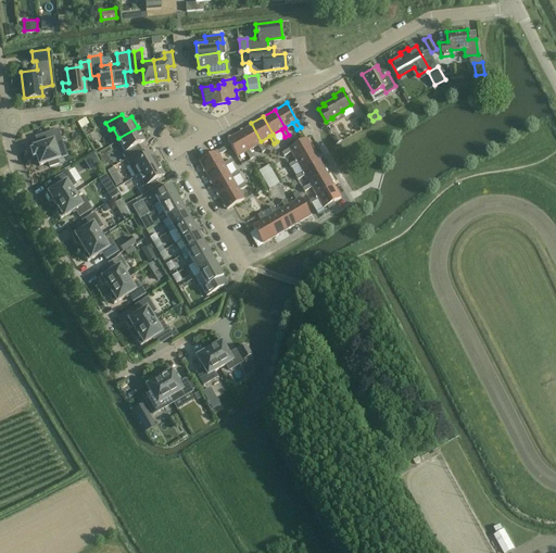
[(261,141),(251,123),(239,130),(249,148),(257,143),(262,150),(265,149),(261,141)]
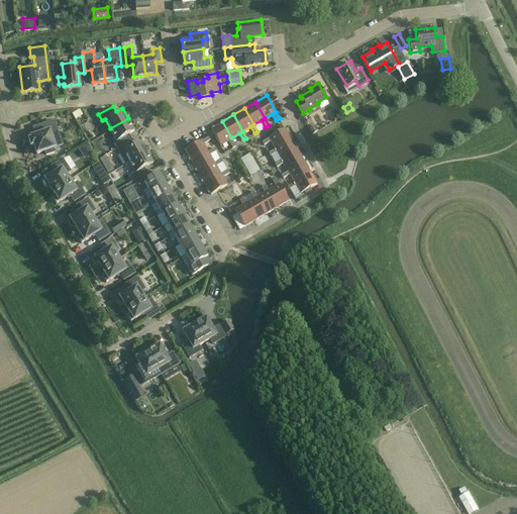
[(112,140),(116,146),(131,137),(128,132),(134,128),(128,118),(110,128),(115,138),(112,140)]
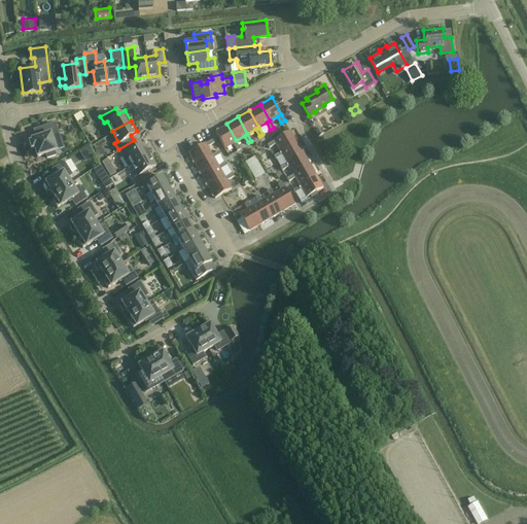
[(59,135),(55,121),(40,126),(43,134),(31,138),(32,139),(29,140),(31,147),(34,146),(37,154),(45,151),(46,155),(56,152),(54,149),(56,148),(53,137),(59,135)]
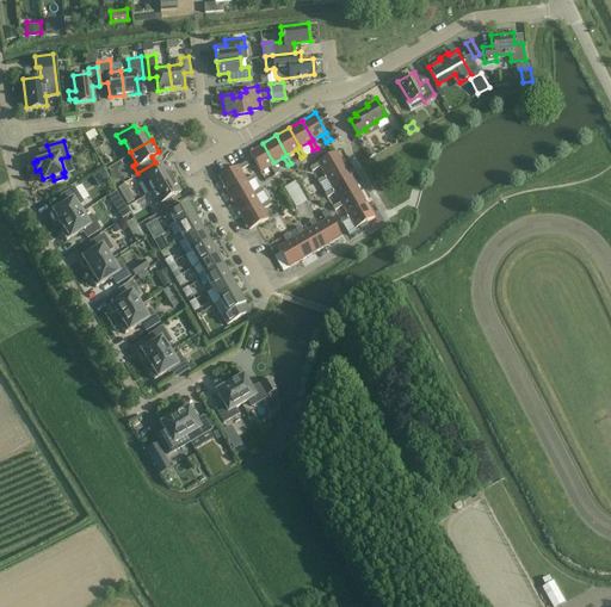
[(273,162),(263,143),(250,150),(260,171),(270,165),(275,173),(278,171),(273,162)]
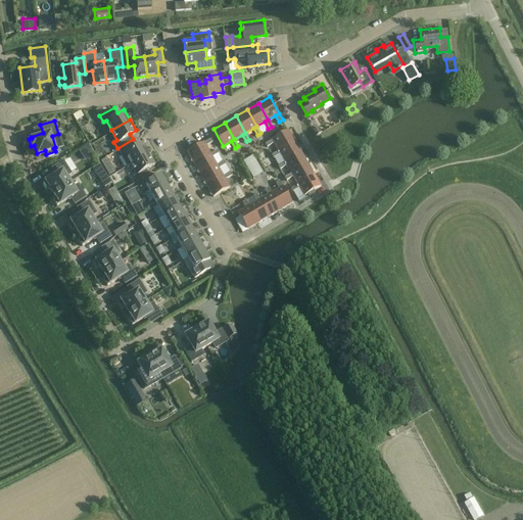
[(267,145),(274,141),(278,148),(294,139),(287,128),(271,137),(272,138),(265,142),(267,145)]
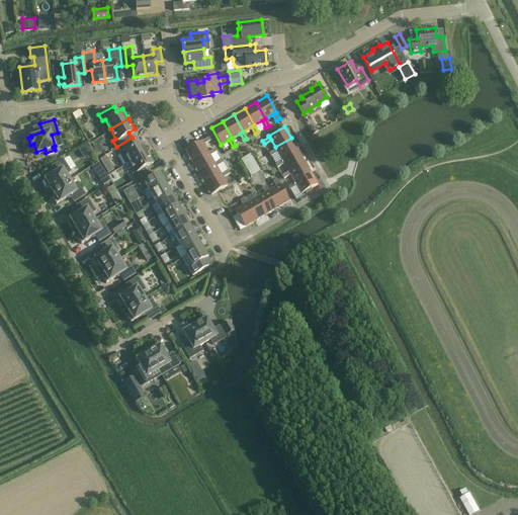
[(191,159),(207,150),(203,143),(210,139),(208,136),(201,139),(185,148),(191,159)]
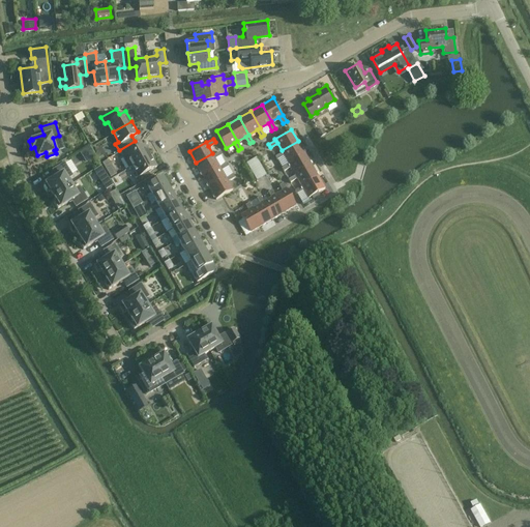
[(131,165),(150,153),(144,143),(138,147),(135,141),(119,150),(123,156),(128,167),(131,165)]
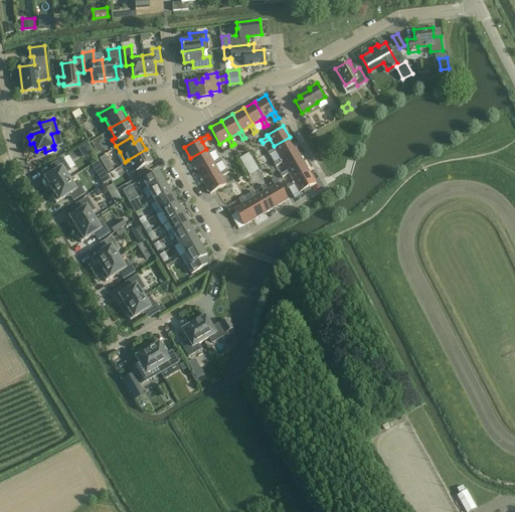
[(290,137),(274,146),(267,150),(269,154),(276,150),(280,157),(296,148),(290,137)]
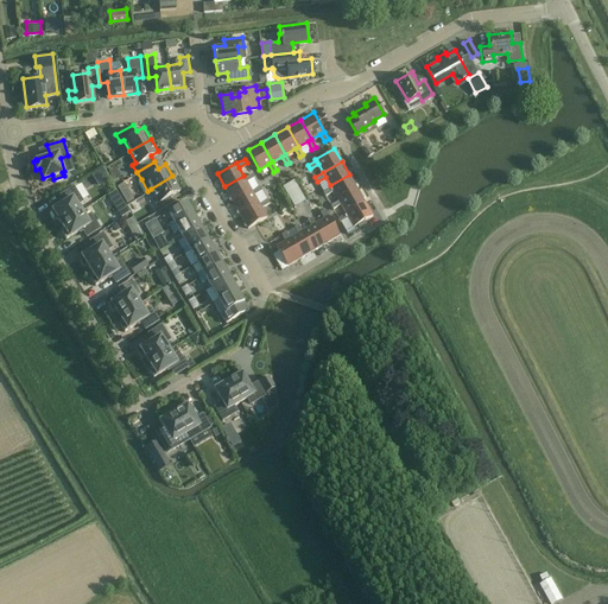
[(100,182),(108,175),(101,165),(92,172),(100,182)]
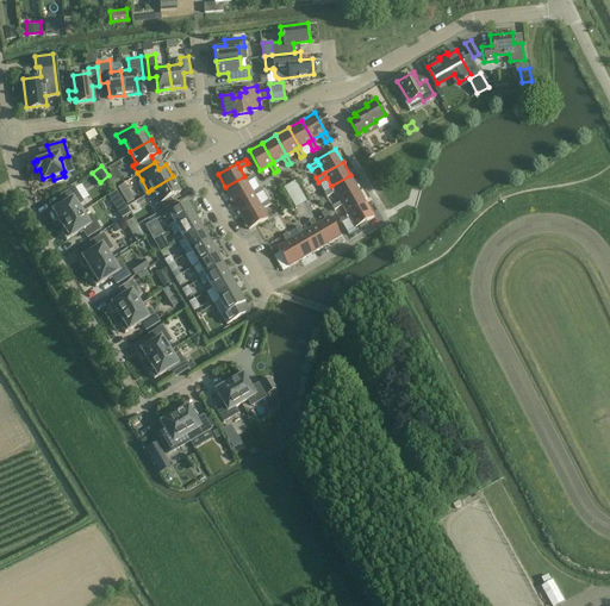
[(244,176),(225,187),(234,200),(253,189),(248,181),(255,176),(253,172),(246,176),(244,176)]
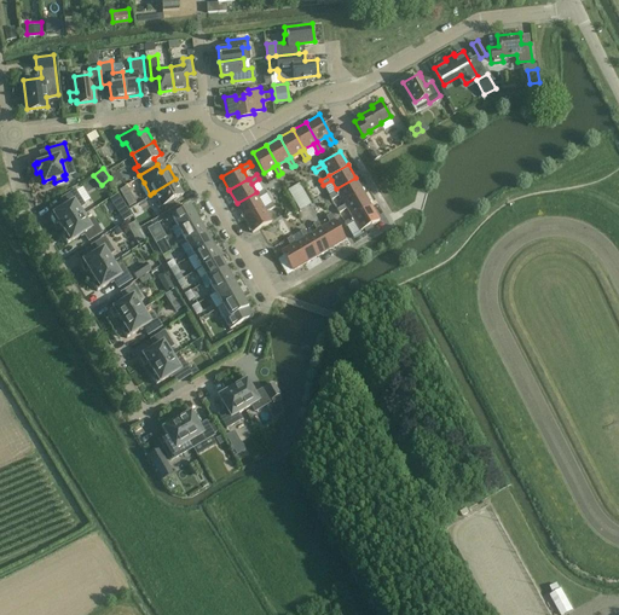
[(356,178),(336,189),(337,189),(329,193),(331,198),(339,193),(345,202),(364,191),(356,178)]
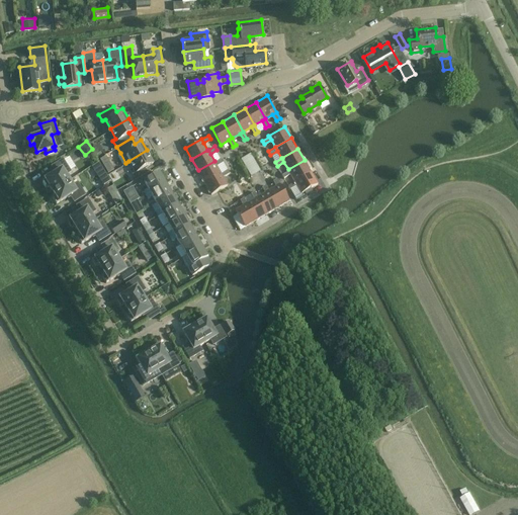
[(147,150),(128,161),(135,170),(132,172),(135,178),(148,171),(145,166),(153,161),(147,150)]
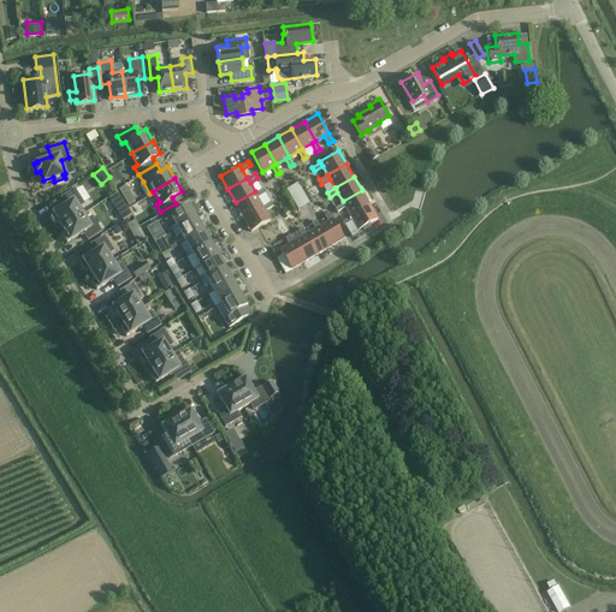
[(285,186),(297,207),(309,200),(297,179),(285,186)]
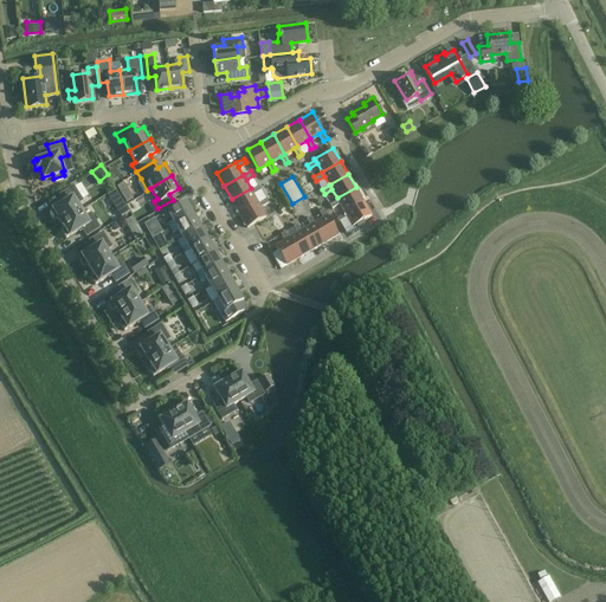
[(251,188),(232,199),(239,212),(258,201),(253,193),(262,188),(259,183),(251,188)]
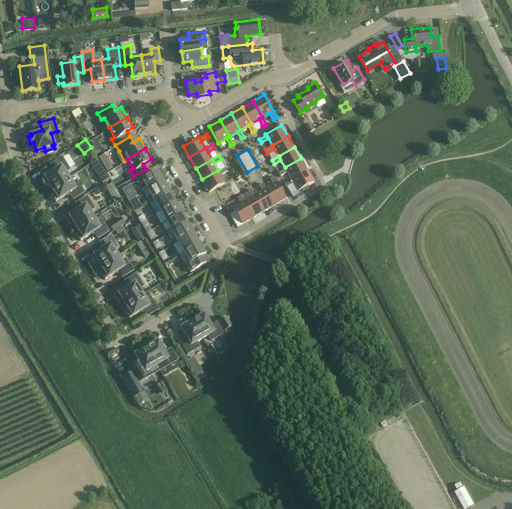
[(51,187),(69,176),(65,170),(69,167),(62,156),(51,162),(55,168),(41,177),(45,184),(48,182),(51,187)]
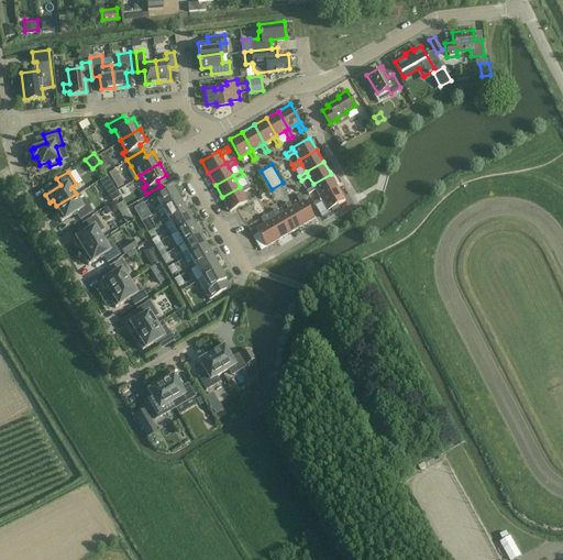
[(113,199),(120,195),(108,174),(100,178),(113,199)]
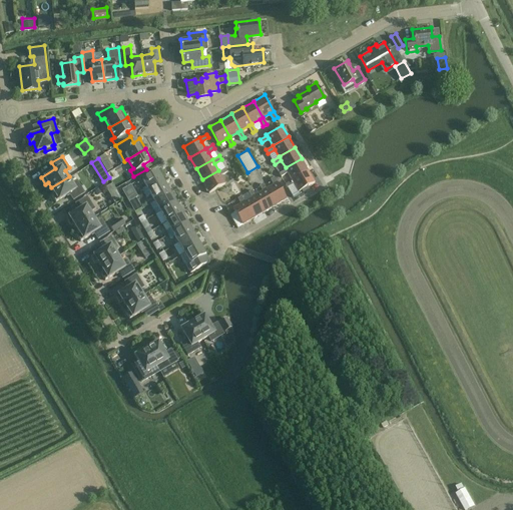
[(286,167),(279,171),(281,174),(288,170),(292,178),(308,169),(302,158),(286,167)]
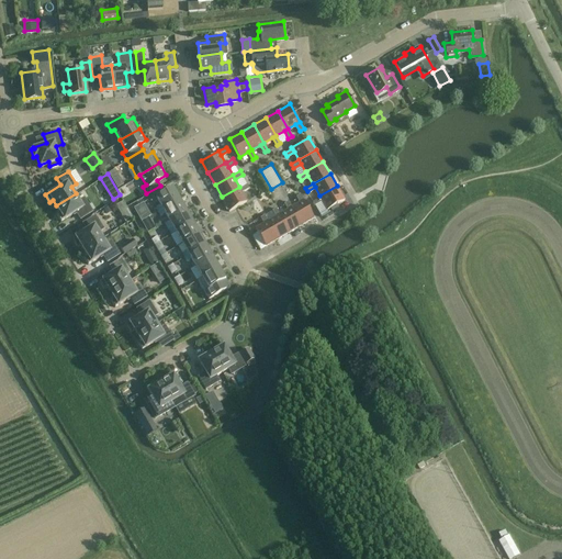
[(239,187),(222,197),(229,209),(247,199),(242,190),(249,186),(247,182),(239,187)]
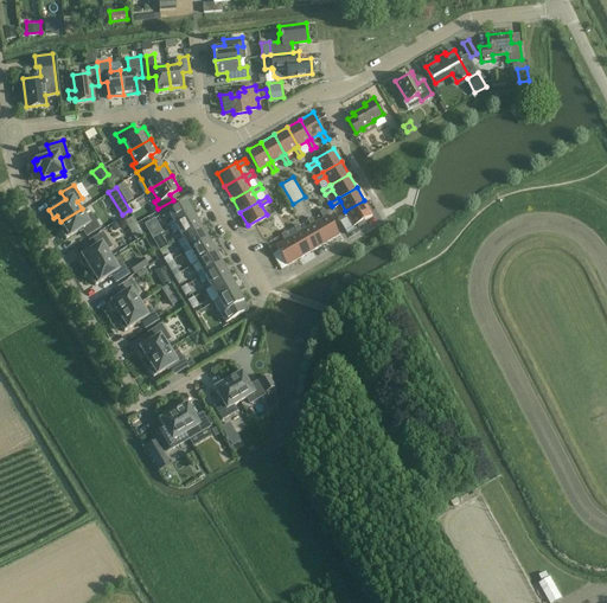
[(168,220),(171,226),(193,212),(186,200),(168,210),(173,218),(168,220)]
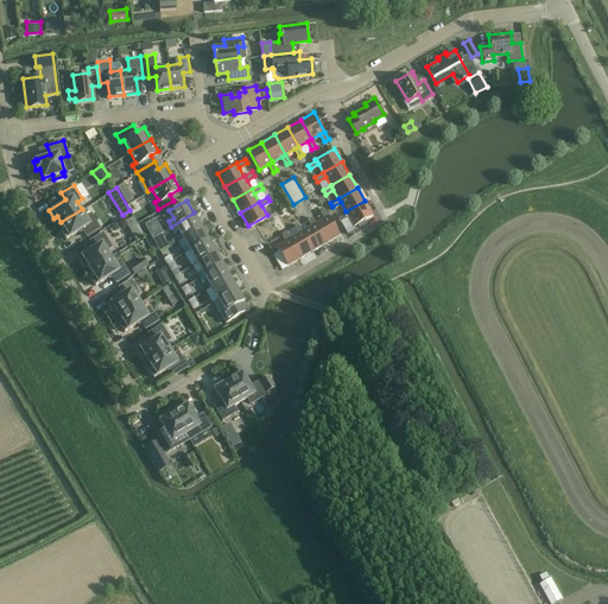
[(365,201),(346,211),(337,216),(340,220),(348,215),(354,224),(373,214),(365,201)]
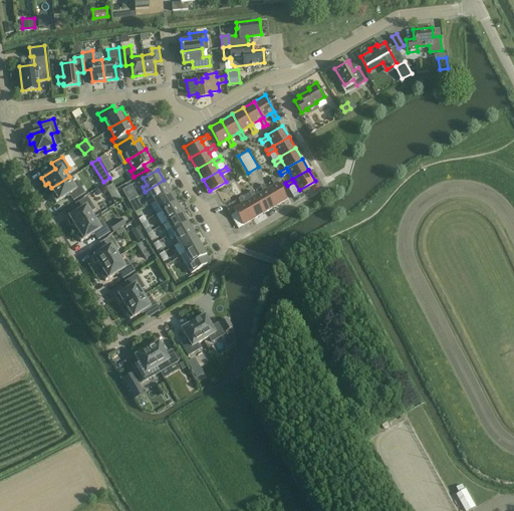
[(266,188),(275,204),(287,197),(274,176),(270,178),(273,184),(267,188),(266,188)]
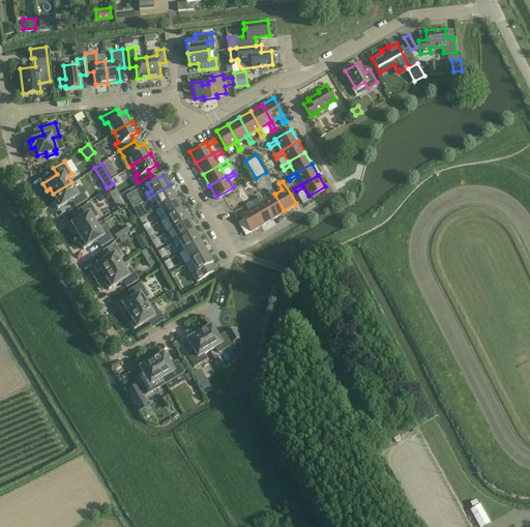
[(71,182),(53,194),(56,198),(53,200),(57,207),(71,198),(76,204),(86,197),(79,185),(75,187),(71,182)]
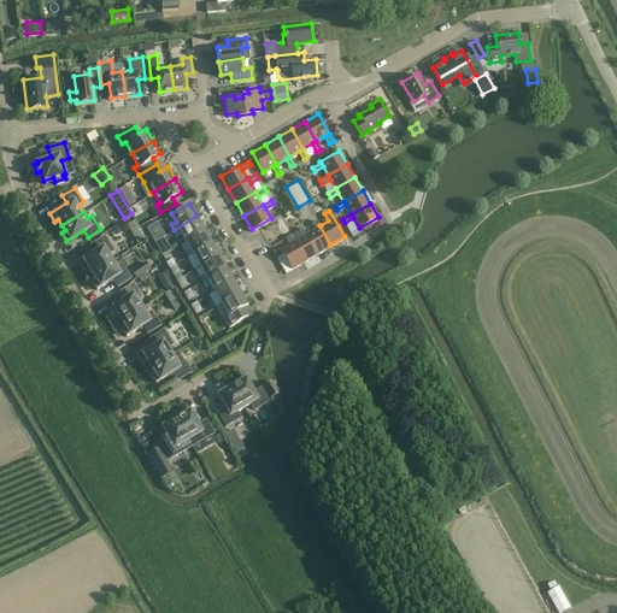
[(186,239),(204,229),(197,216),(174,230),(176,235),(181,231),(186,239)]
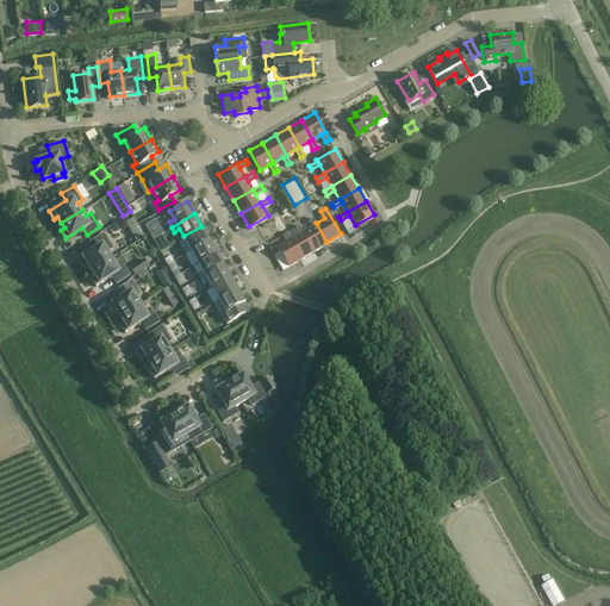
[(316,223),(317,223),(312,216),(307,218),(311,225),(304,230),(303,230),(315,249),(327,242),(316,223)]
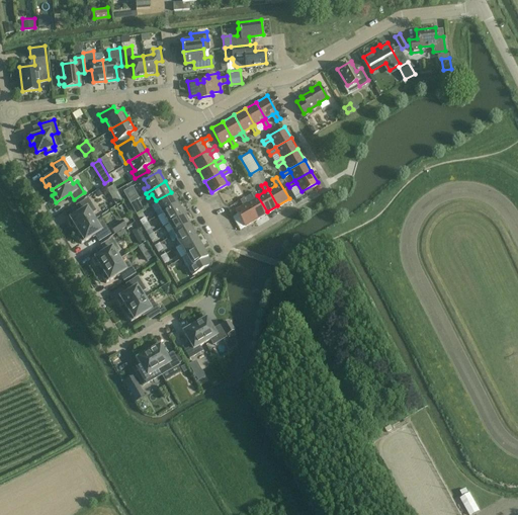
[(122,189),(126,196),(132,193),(127,186),(122,189)]
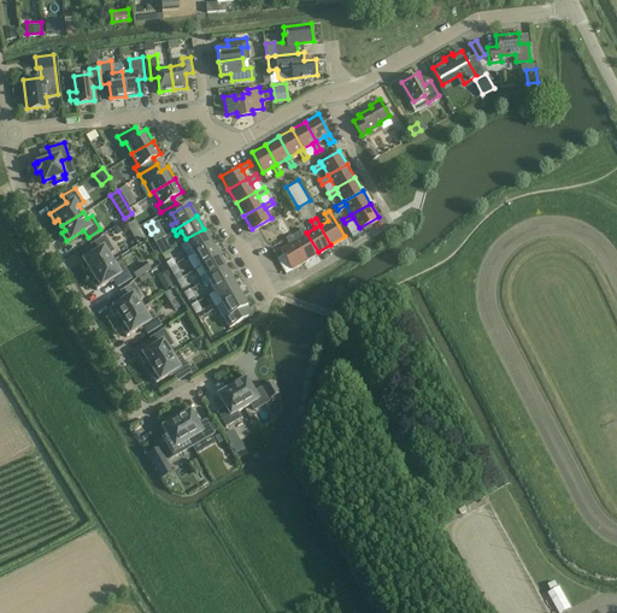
[(306,233),(307,233),(303,225),(298,229),(303,235),(294,240),(293,240),(305,259),(318,252),(306,233)]
